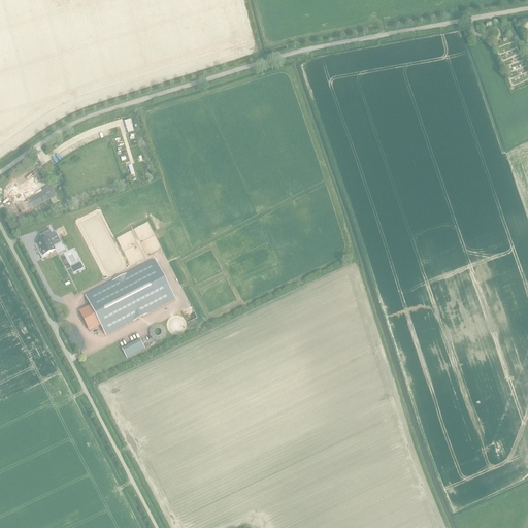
[(124,122),(125,123),(126,122),(126,123),(127,123),(128,124),(127,124),(127,127),(126,127),(128,133),(134,131),(130,120),(124,122)]
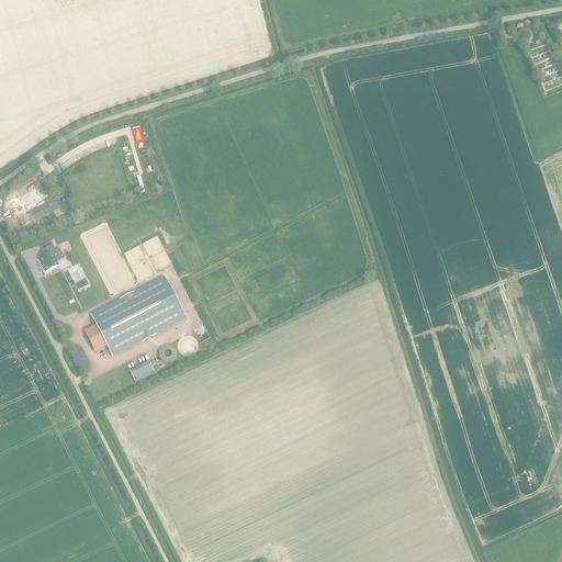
[(36,217),(31,220),(23,203),(37,197),(34,190),(10,202),(23,227),(54,212),(56,217),(62,214),(59,210),(59,209),(55,199),(45,203),(46,205),(34,212),(36,217)]
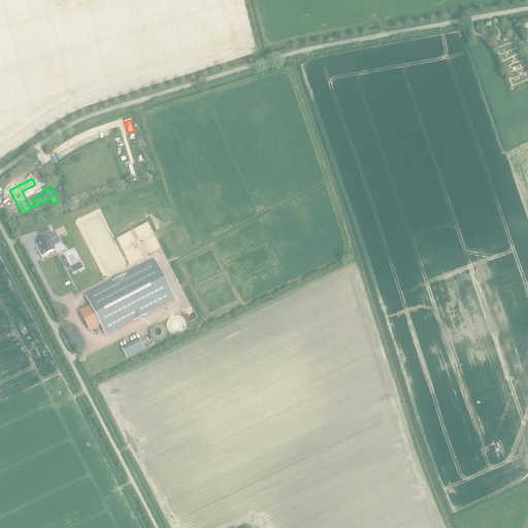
[(37,243),(43,256),(55,250),(45,231),(39,234),(42,240),(37,243)]
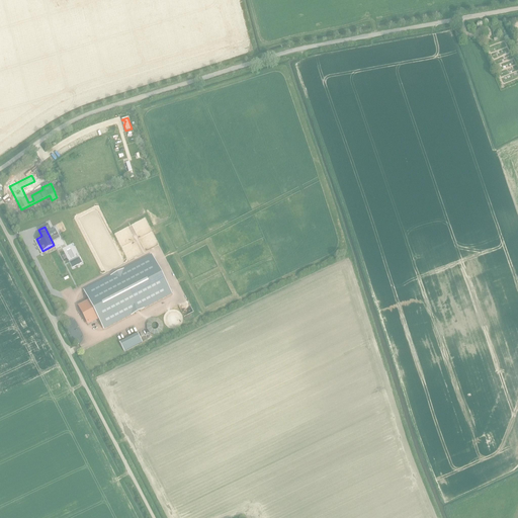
[(70,262),(72,268),(82,263),(79,258),(70,262)]
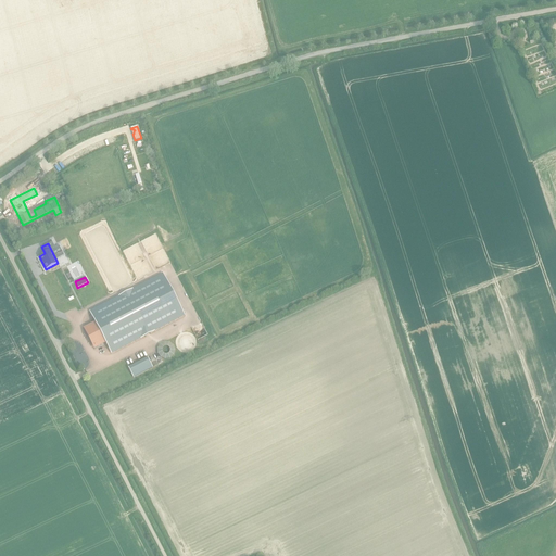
[(158,278),(90,313),(96,324),(86,329),(95,345),(104,341),(111,352),(178,317),(169,300),(171,299),(167,292),(166,293),(158,278)]
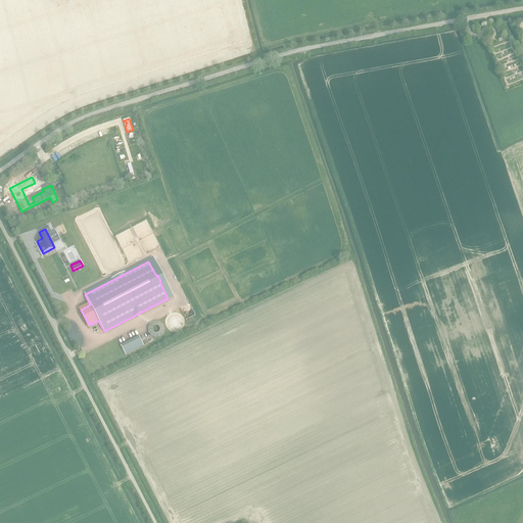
[(121,345),(126,355),(144,345),(139,336),(121,345)]
